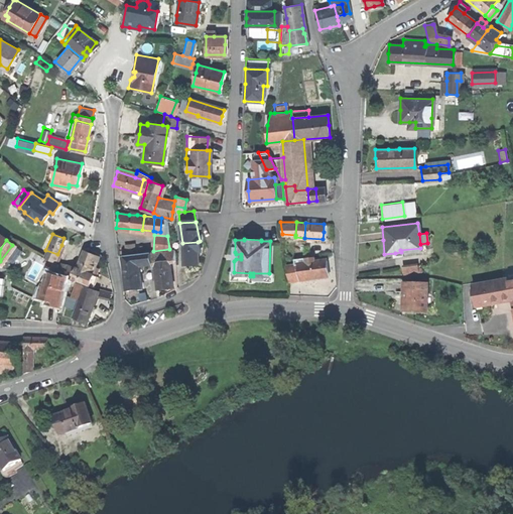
[(124,242),(125,251),(135,251),(135,241),(124,242)]
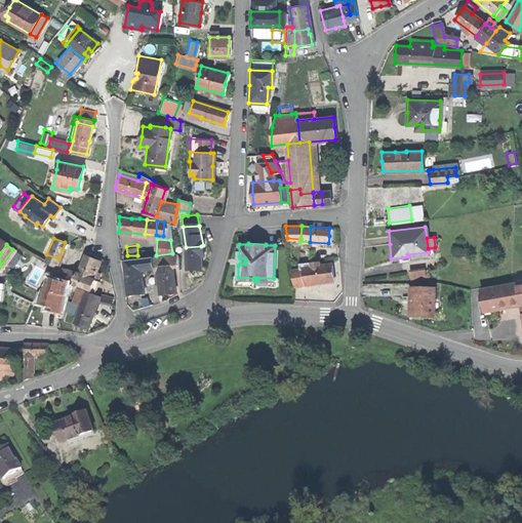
[(201,246),(186,247),(188,275),(195,274),(203,274),(202,262),(201,254),(201,246)]
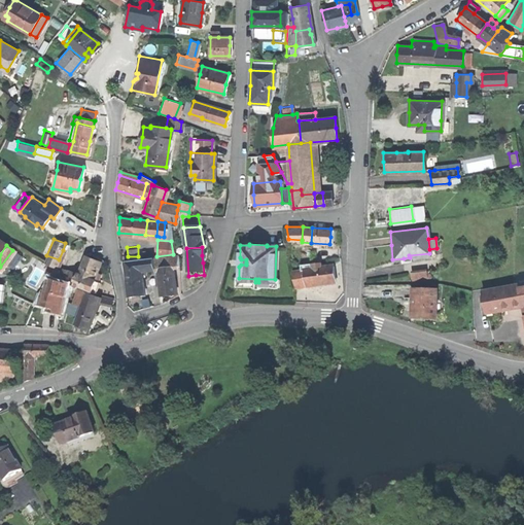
[(156,256),(151,256),(152,268),(156,267),(172,266),(177,265),(176,254),(173,254),(156,256)]
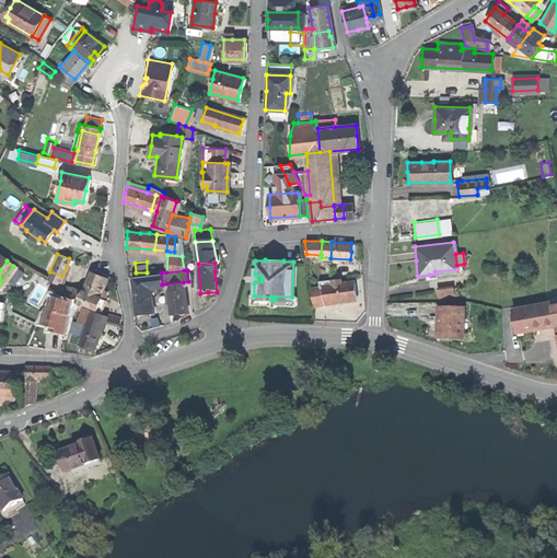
[(55,282),(59,283),(62,276),(49,271),(46,279),(55,282)]
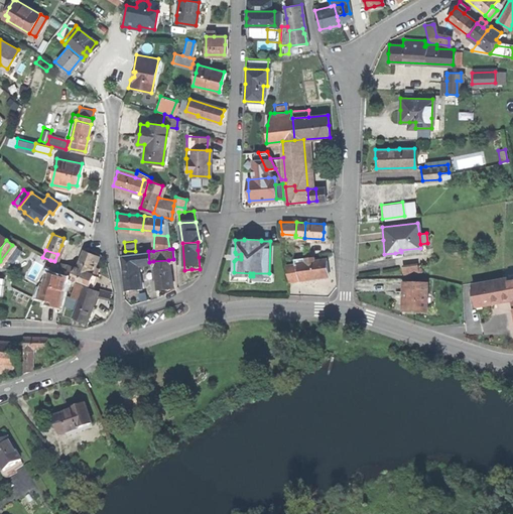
[(82,250),(75,267),(91,273),(92,270),(94,265),(97,256),(82,250)]
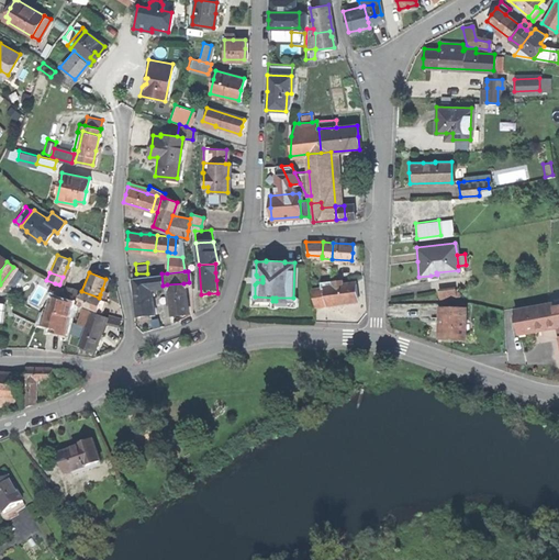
[(161,273),(132,278),(136,315),(144,315),(153,314),(149,288),(163,287),(163,286),(161,273)]
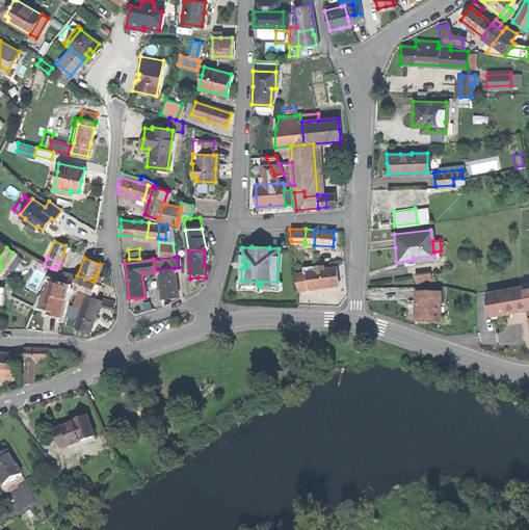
[(306,271),(308,288),(319,286),(336,284),(334,268),(322,269),(321,264),(313,265),(314,270),(306,271)]
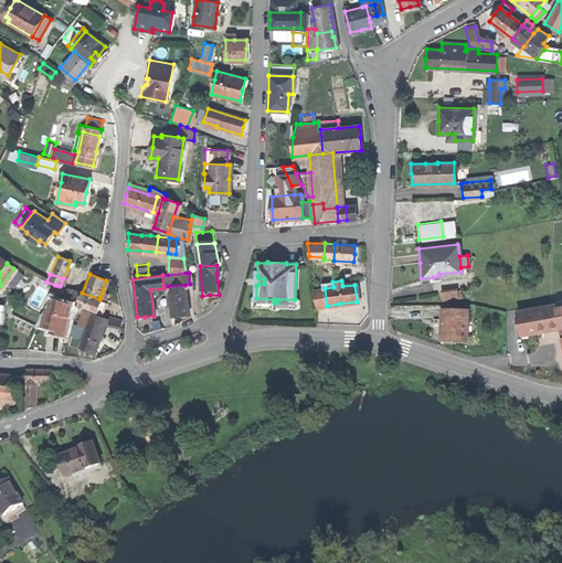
[(73,291),(60,286),(55,285),(50,295),(73,303),(77,305),(82,293),(73,288),(73,291)]
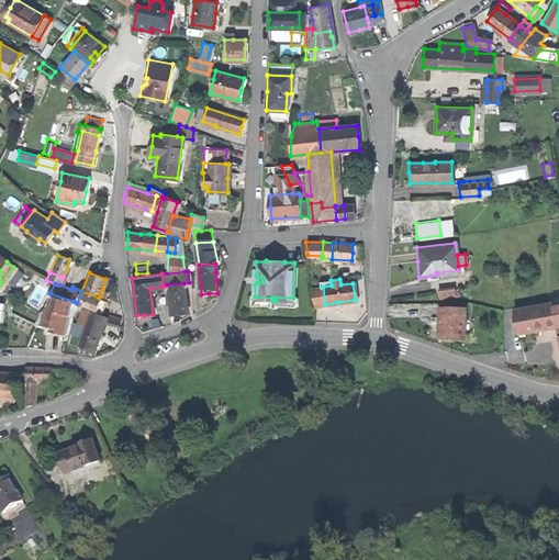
[(187,313),(183,283),(167,284),(170,314),(178,314),(187,313)]
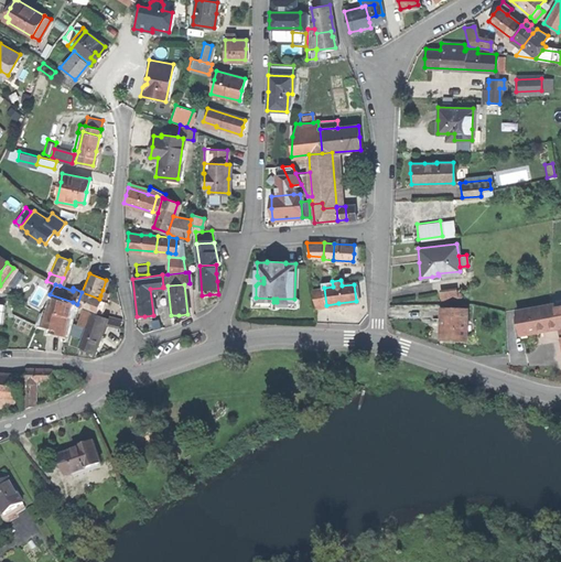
[(314,306),(326,305),(324,288),(320,288),(312,289),(314,306)]
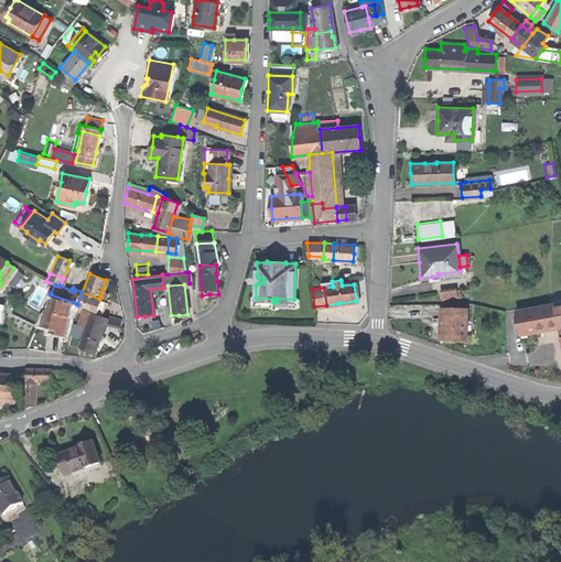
[(438,291),(439,299),(455,296),(454,292),(454,289),(438,291)]
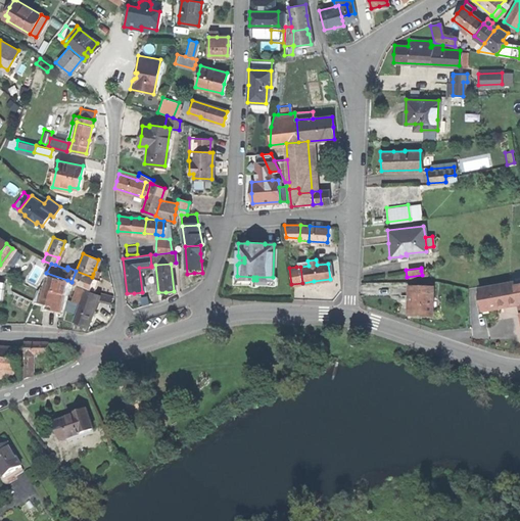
[(76,271),(72,282),(88,288),(92,277),(76,271)]
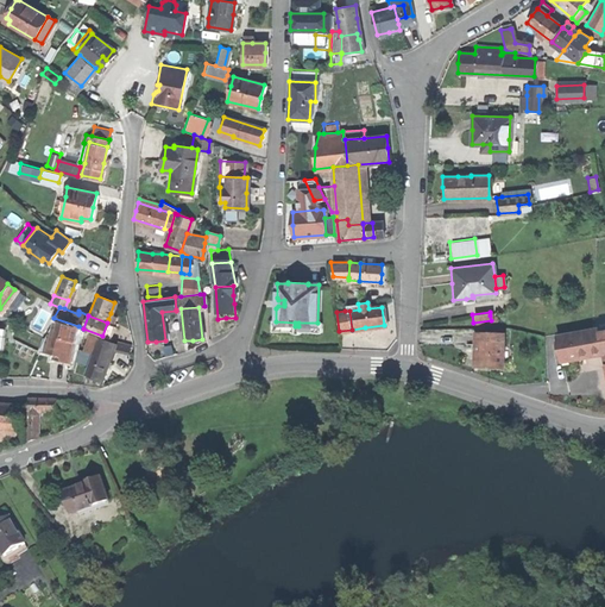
[(58,360),(70,362),(79,326),(54,318),(38,349),(44,350),(45,345),(61,349),(58,360)]
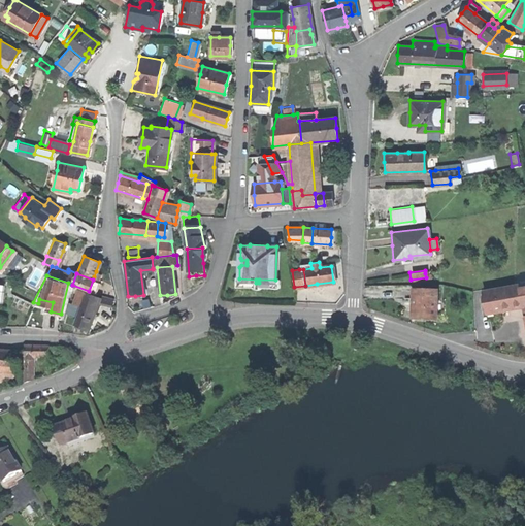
[(96,281),(93,280),(89,291),(95,293),(99,282),(96,281)]
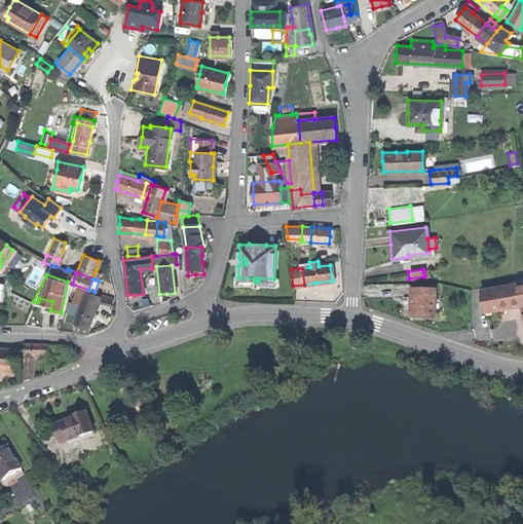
[(497,309),(520,305),(522,304),(522,282),(493,287),(497,309)]
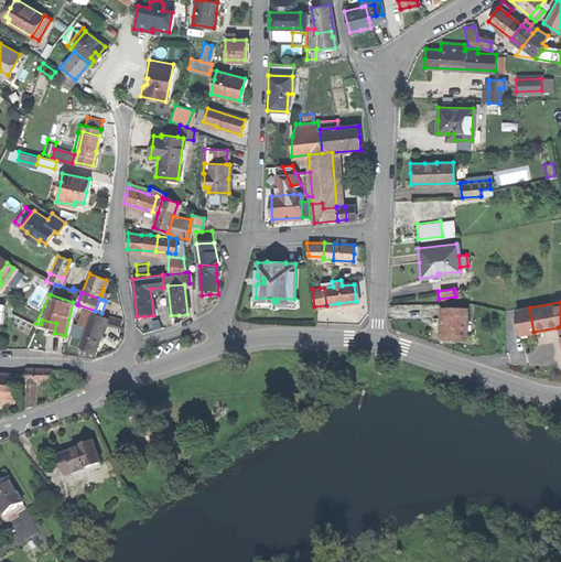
[(519,335),(533,332),(529,307),(515,311),(519,335)]
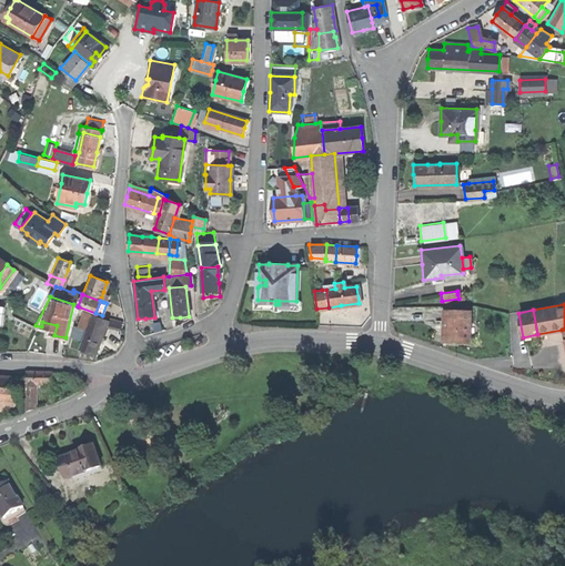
[(78,325),(87,329),(92,314),(83,311),(78,325)]
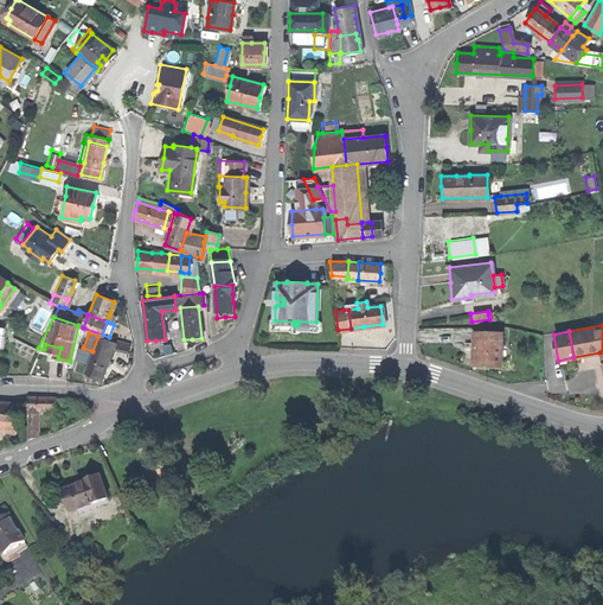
[(499,332),(473,332),(472,364),(483,365),(499,365),(499,332)]
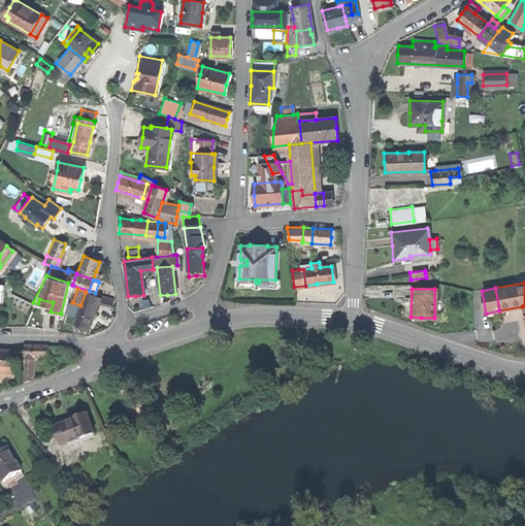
[(80,305),(80,307),(94,313),(98,300),(100,297),(86,292),(80,305)]
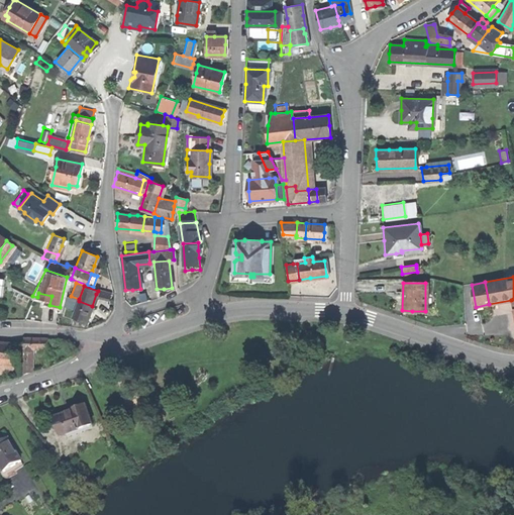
[(100,292),(98,291),(96,294),(108,299),(110,294),(101,290),(100,292)]
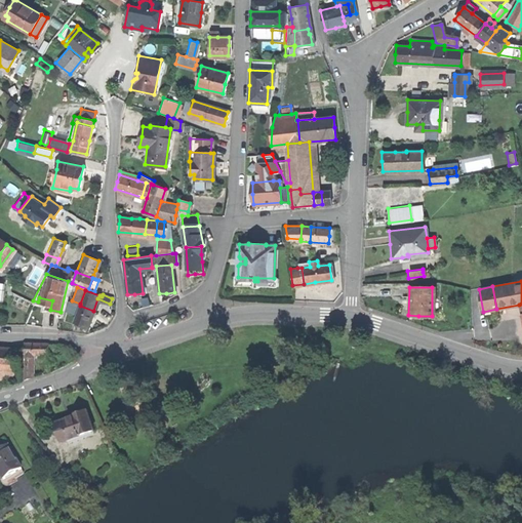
[(47,309),(50,310),(52,300),(39,297),(38,302),(46,304),(45,308),(47,309)]
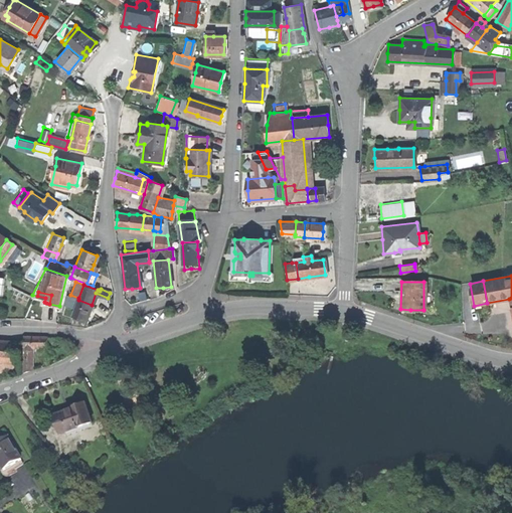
[(92,305),(78,300),(71,317),(77,319),(86,322),(92,305)]
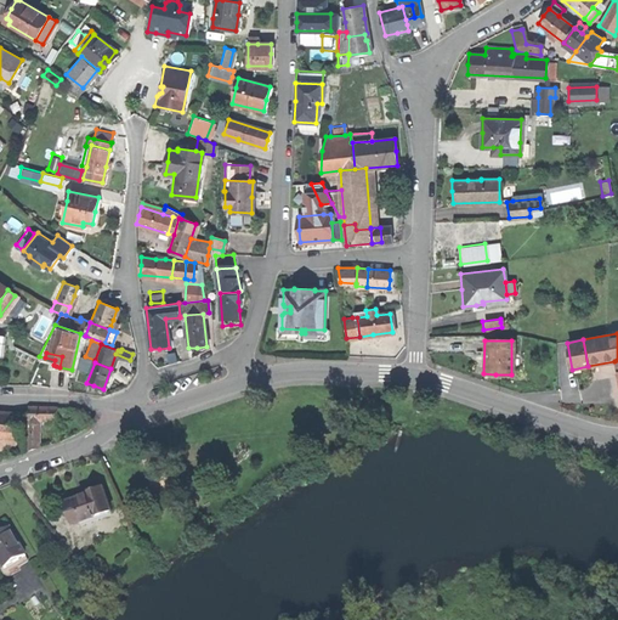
[(55,406),(27,406),(27,418),(39,418),(43,418),(55,418),(55,406)]
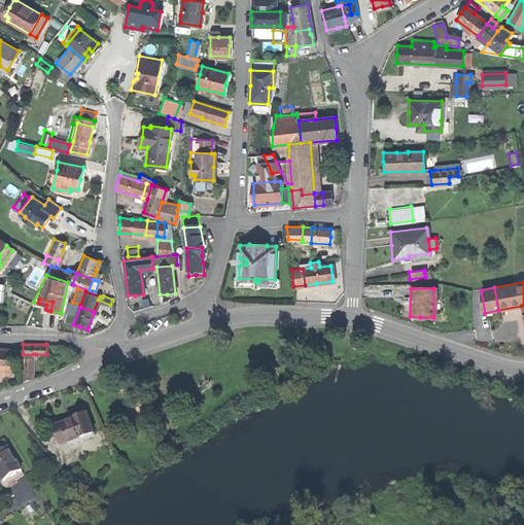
[(0,366),(19,369),(20,349),(0,347),(0,366)]
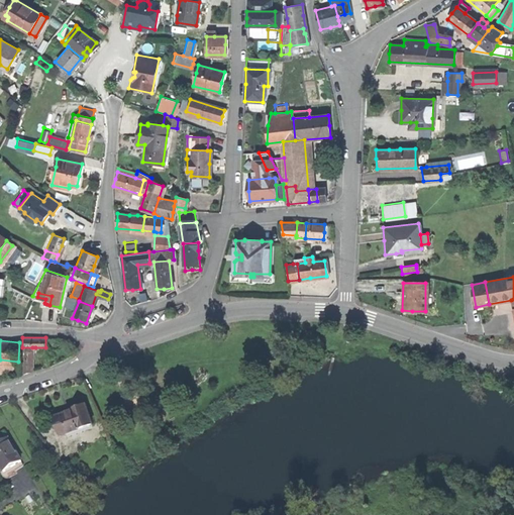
[(32,350),(32,347),(22,347),(21,366),(22,366),(22,373),(31,370),(32,350)]
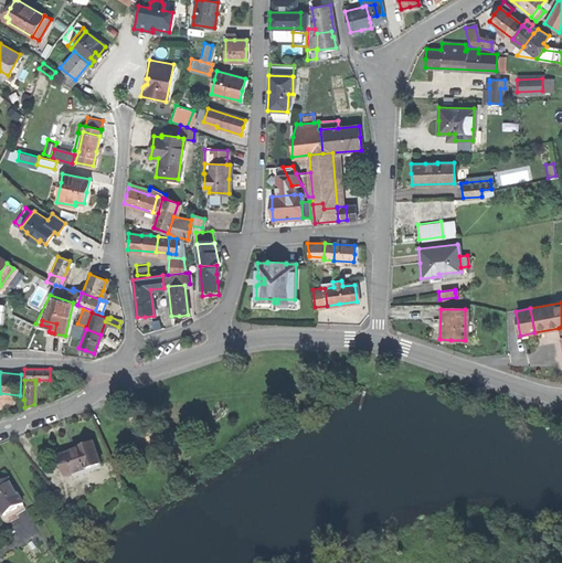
[(0,406),(1,406),(19,407),(20,395),(0,393),(0,406)]
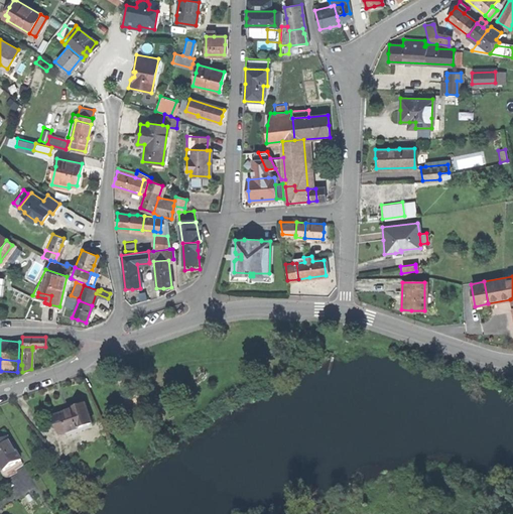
[(52,414),(57,431),(70,427),(90,421),(84,401),(71,405),(72,408),(63,410),(52,414)]
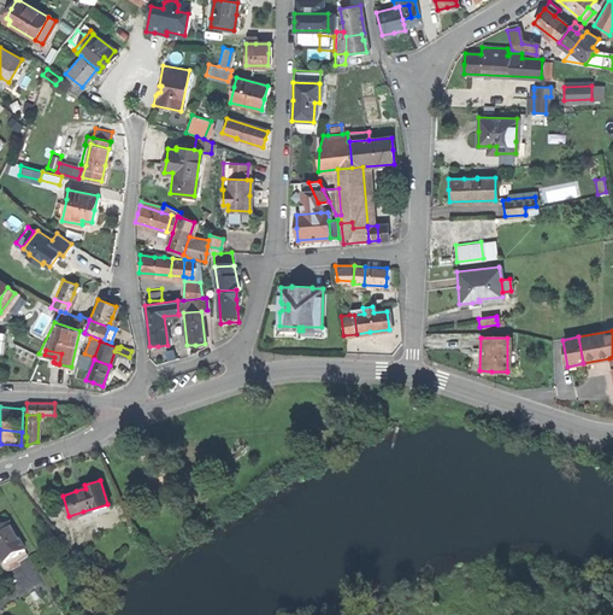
[(108,508),(107,504),(83,511),(84,516),(108,508)]
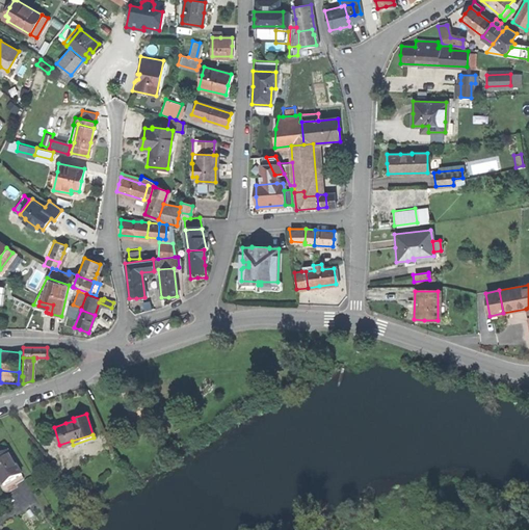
[(0,481),(2,484),(20,473),(15,464),(14,464),(5,450),(0,453),(0,481)]
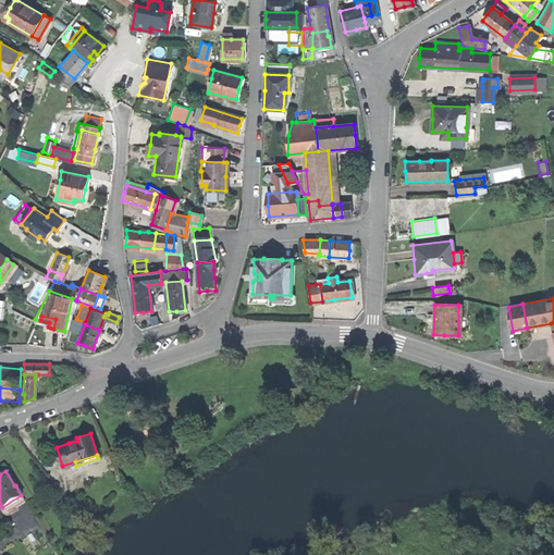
[(24,500),(21,495),(2,507),(3,510),(4,512),(24,500)]
